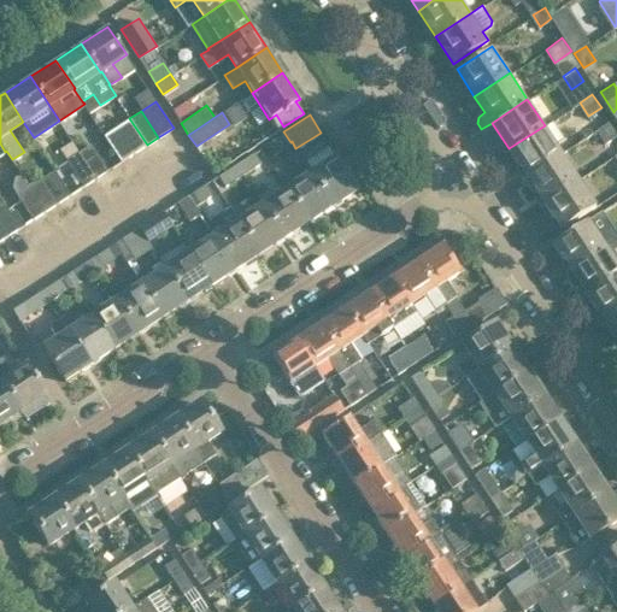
[(135,153),(147,145),(129,118),(117,125),(135,153)]
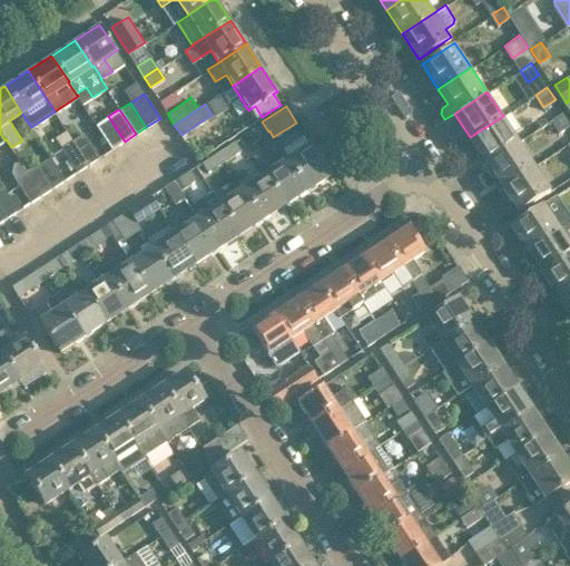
[(569,124),(569,123),(562,110),(551,118),(560,130),(569,124)]
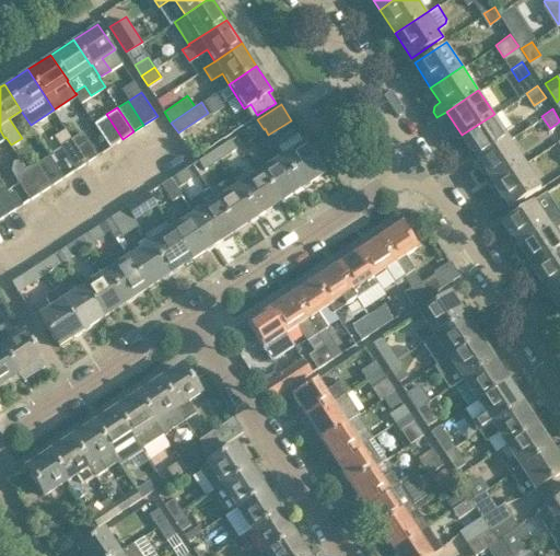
[(111,146),(123,139),(106,114),(95,122),(111,146)]
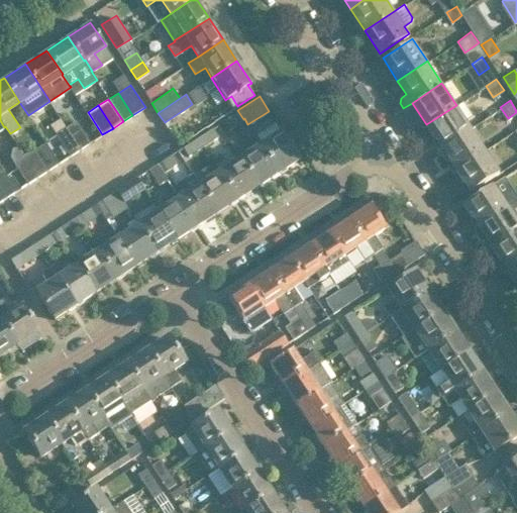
[(456,105),(426,124),(440,146),(471,127),(456,105)]
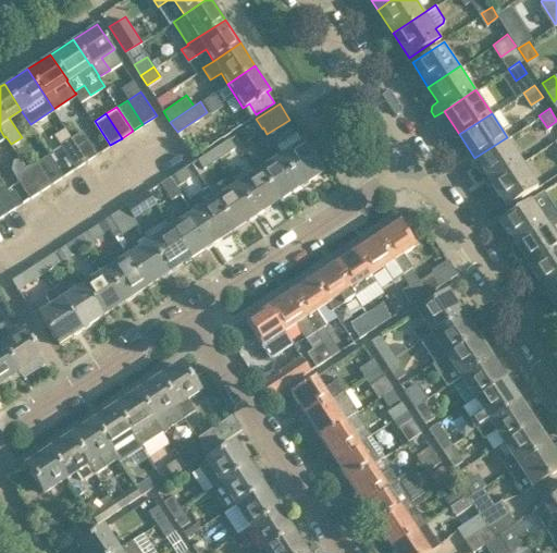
[(262,128),(256,119),(240,128),(247,138),(262,128)]
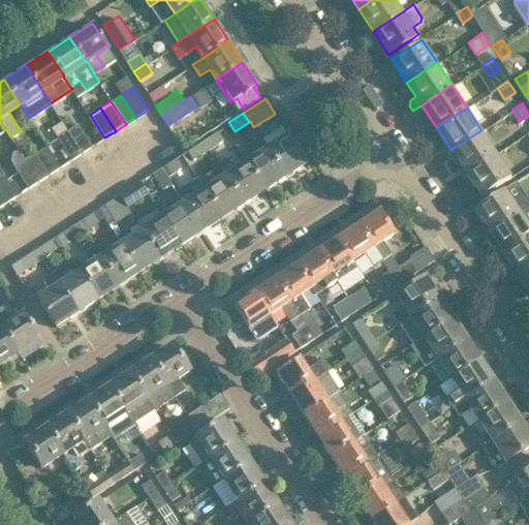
[(76,123),(67,129),(82,153),(92,146),(76,123)]
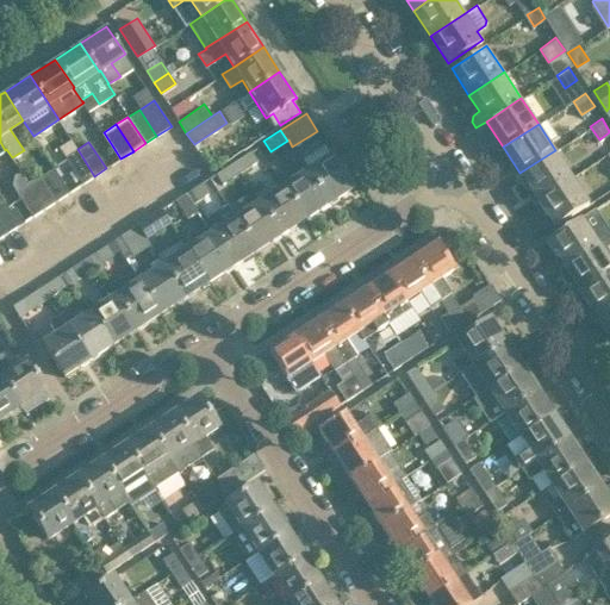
[(309,169),(306,170),(328,203),(354,186),(324,142),(300,157),(309,169)]
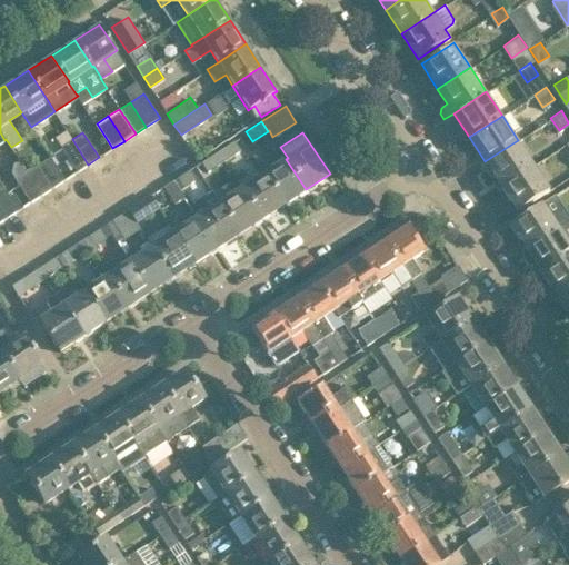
[(77,171),(88,165),(72,139),(61,147),(77,171)]
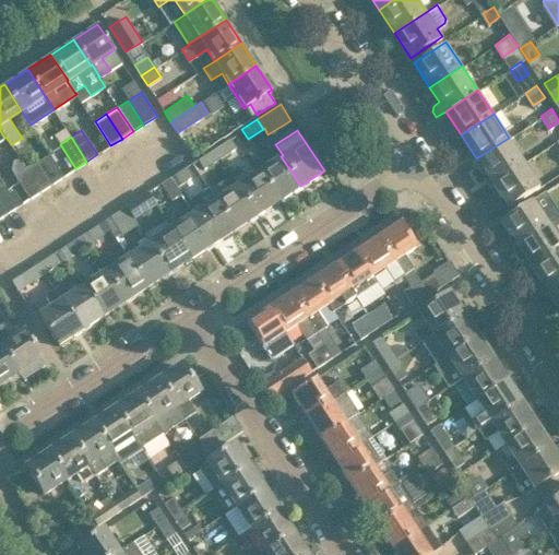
[(229,138),(214,148),(219,157),(236,146),(229,138)]
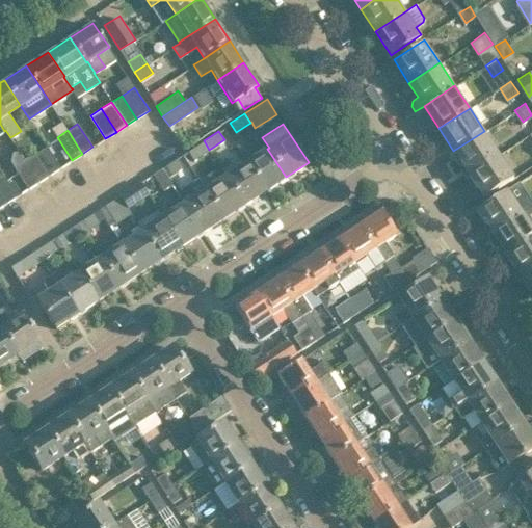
[(499,153),(484,131),(453,151),(468,174),(499,153)]
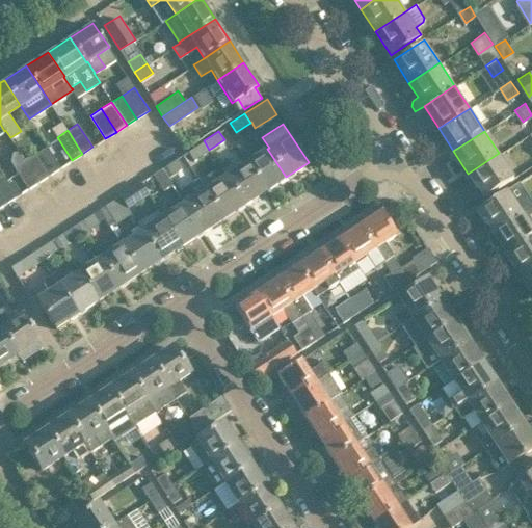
[(193,160),(209,150),(204,140),(188,151),(193,160)]
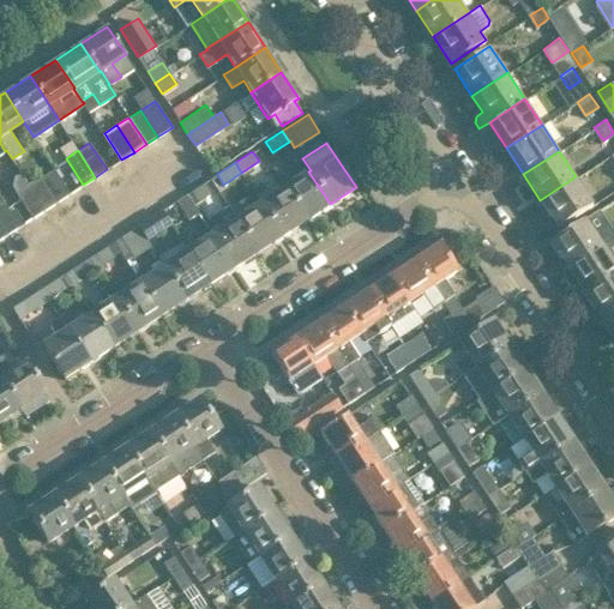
[(55,167),(40,178),(56,202),(71,192),(55,167)]
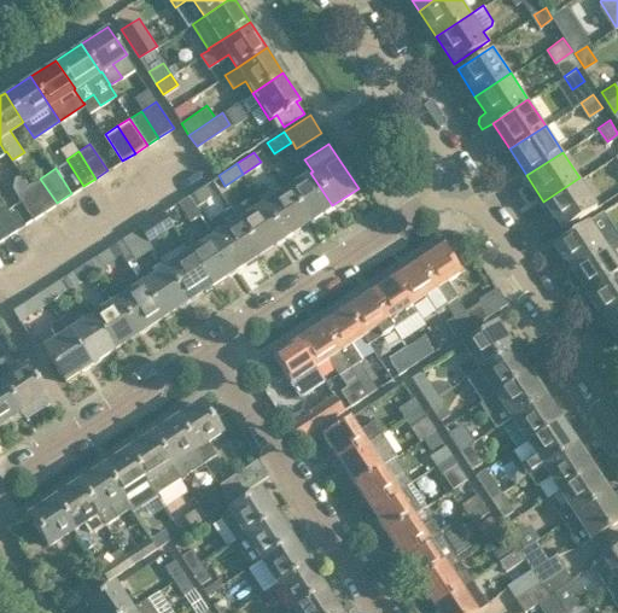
[(310,173),(286,188),(308,221),(332,205),(310,173)]
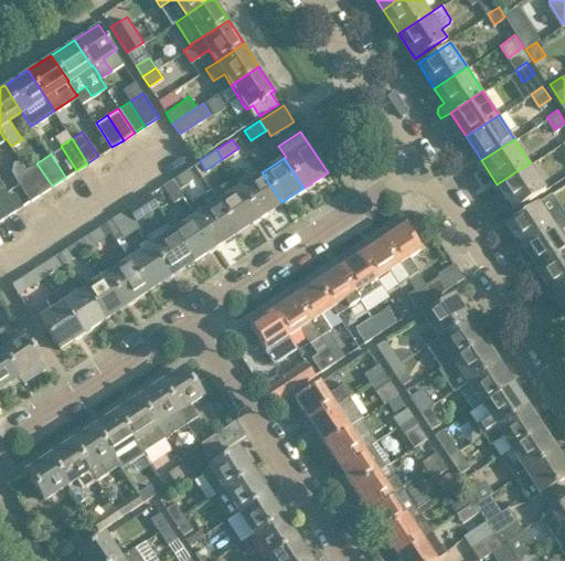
[(35,161),(24,169),(40,193),(52,186),(36,163),(35,161)]
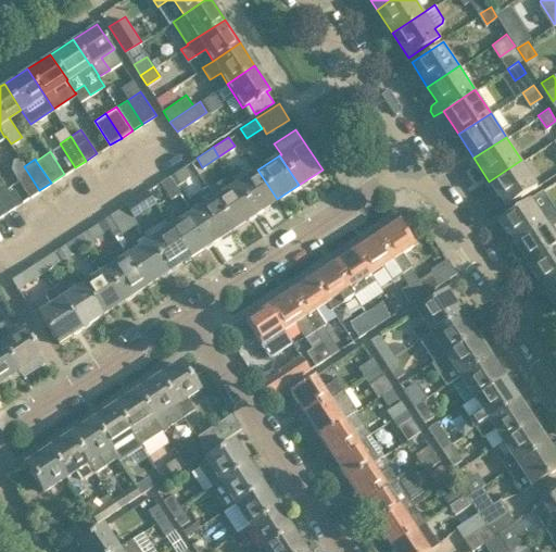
[(521,160),(489,182),(505,205),(538,185),(521,160)]
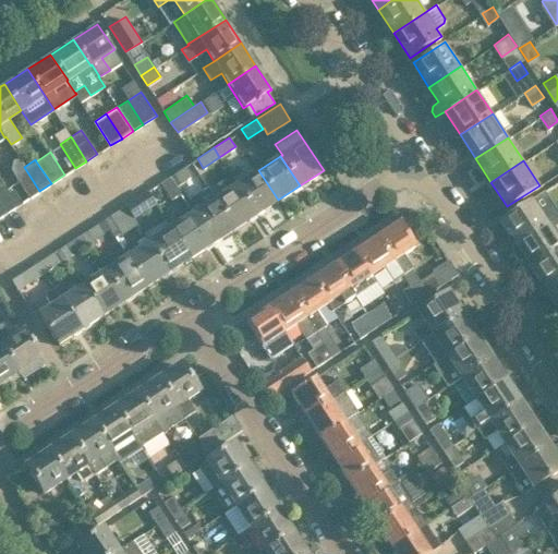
[(185,166),(169,177),(174,185),(176,185),(191,175),(185,166)]
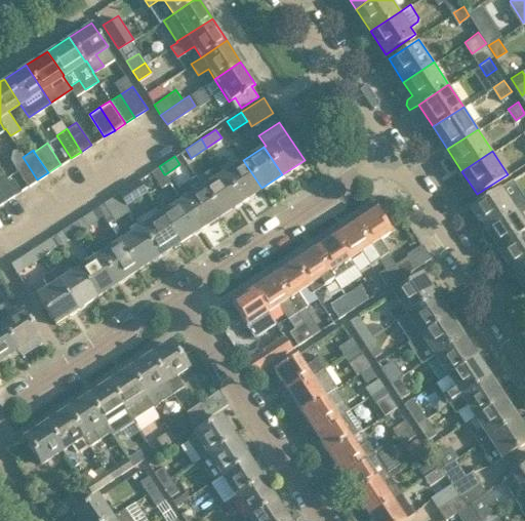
[(28,186),(37,179),(23,157),(13,163),(28,186)]
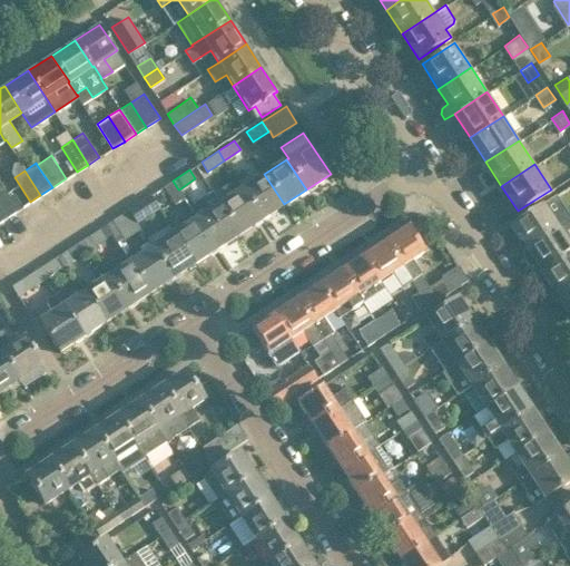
[(264,174),(242,188),(262,218),(284,204),(264,174)]
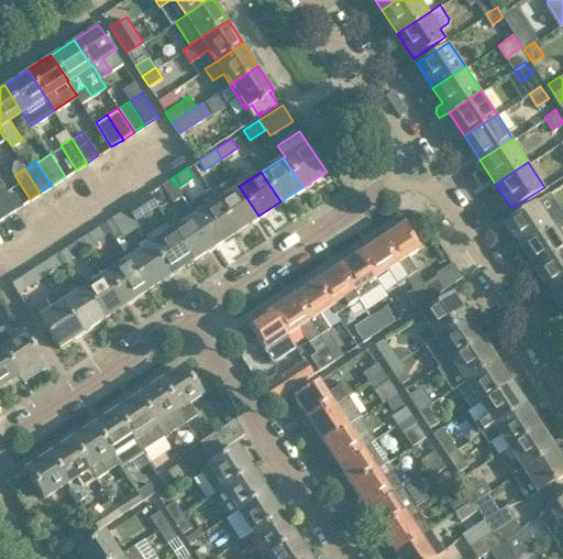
[(228,194),(217,200),(236,230),(258,216),(239,186),(233,177),(222,185),(228,194)]
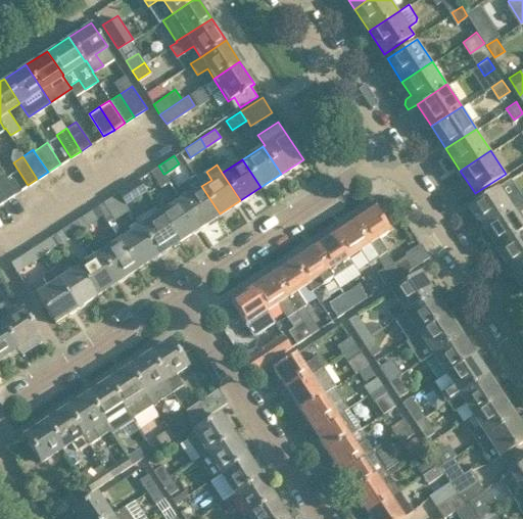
[(158,166),(150,171),(160,186),(170,180),(164,174),(163,174),(158,166)]
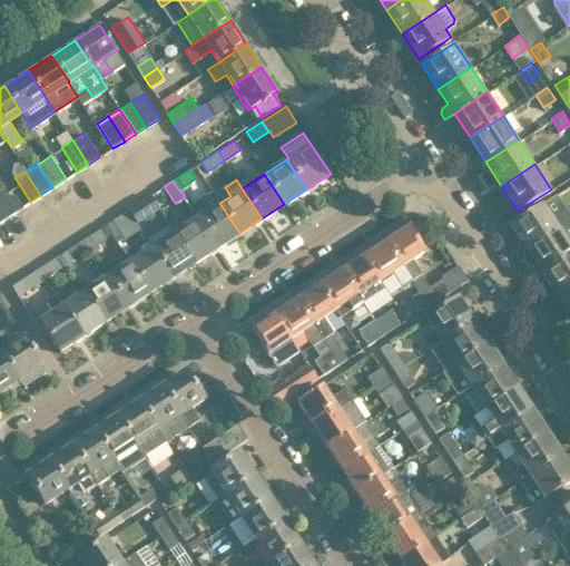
[(0,185),(0,207),(6,217),(18,210),(2,185),(0,185)]
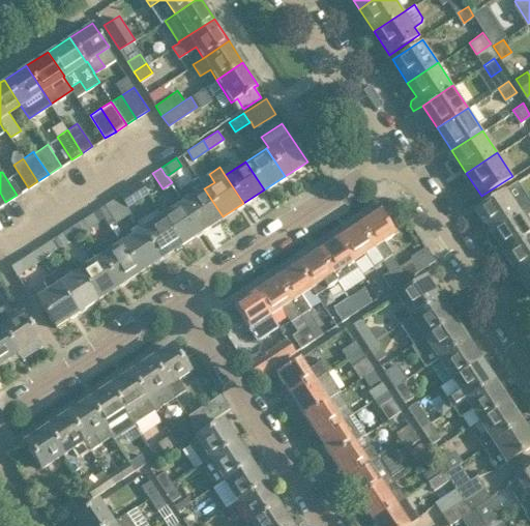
[(185,184),(175,191),(178,194),(178,195),(183,202),(202,230),(223,216),(204,188),(197,177),(185,184)]
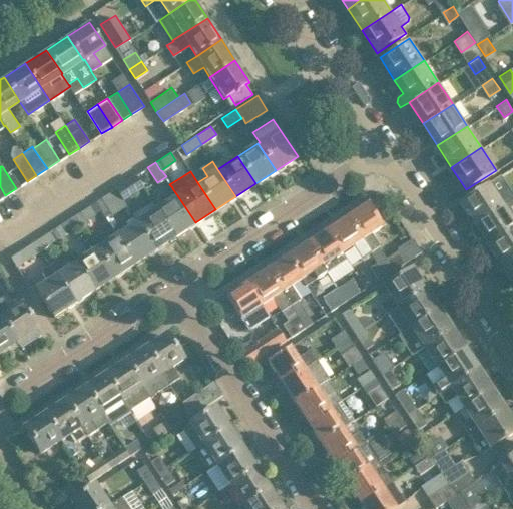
[(136,174),(124,182),(131,193),(143,185),(136,174)]
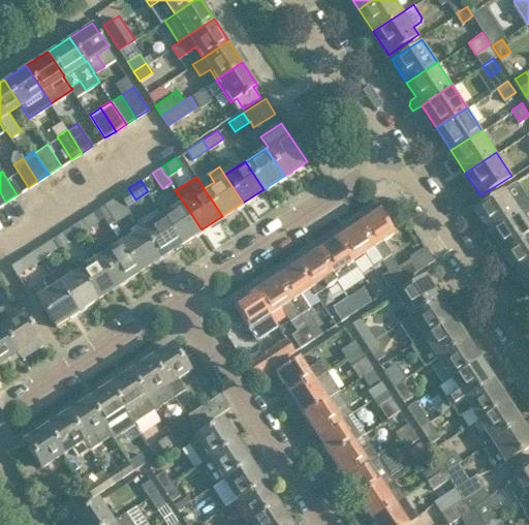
[(473,208),(489,229),(519,210),(528,203),(528,202),(524,193),(514,201),(504,187),(473,208)]
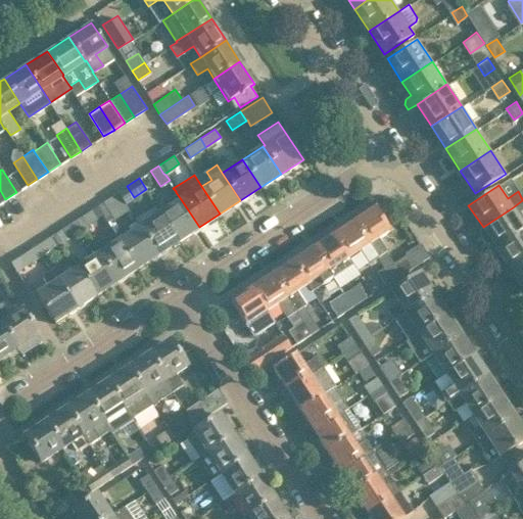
[(102,202),(97,205),(102,214),(107,210),(112,219),(129,208),(130,208),(126,202),(125,202),(117,192),(102,202)]
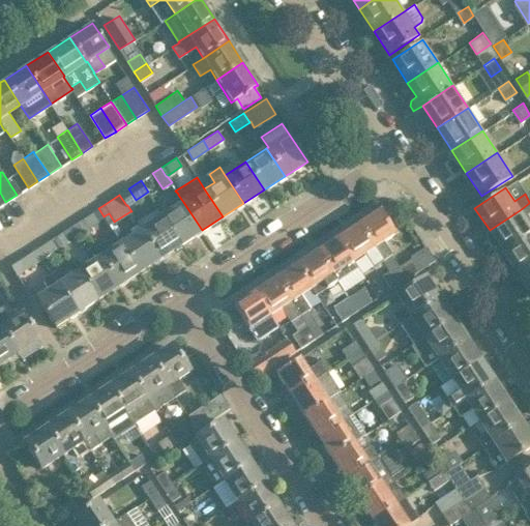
[(174,208),(163,215),(181,243),(202,230),(183,202),(178,195),(170,201),(174,208)]
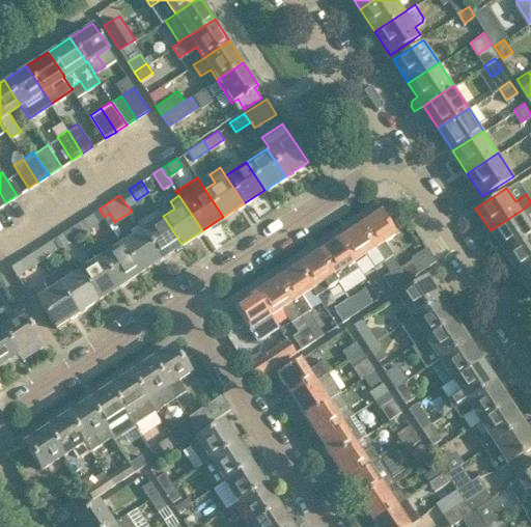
[(381,210),(359,223),(374,247),(384,260),(391,255),(392,255),(394,253),(385,240),(396,232),(381,210)]
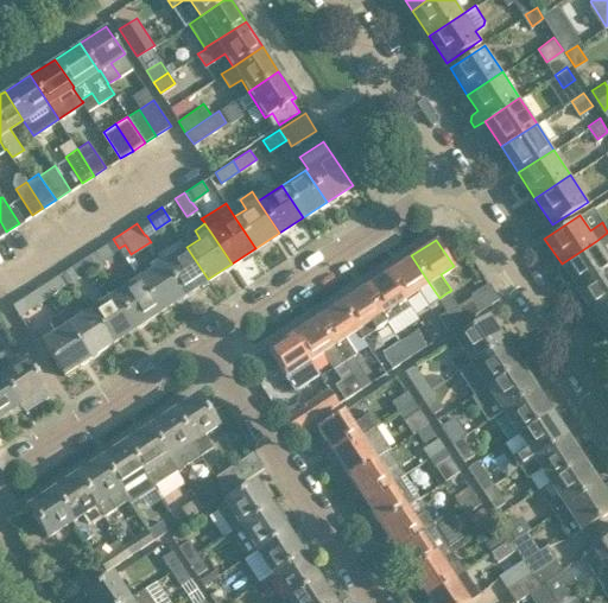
[(607,271),(607,258),(596,241),(562,264),(558,266),(559,267),(559,273),(561,275),(563,279),(564,281),(567,281),(568,283),(570,284),(572,281),(578,290),(575,292),(576,292),(607,271)]
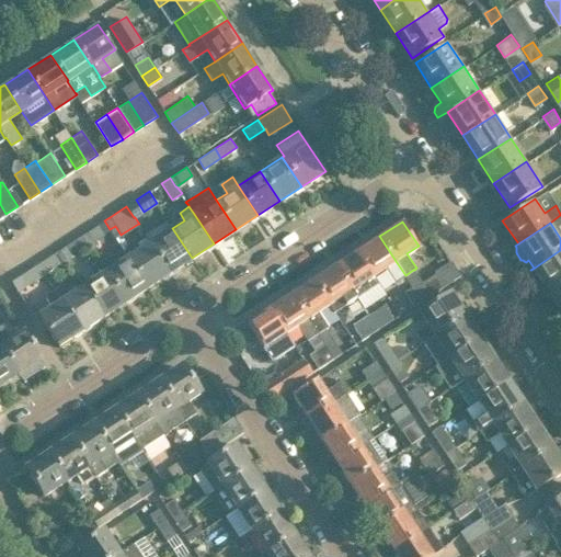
[(104,234),(98,224),(82,235),(88,243),(104,234)]
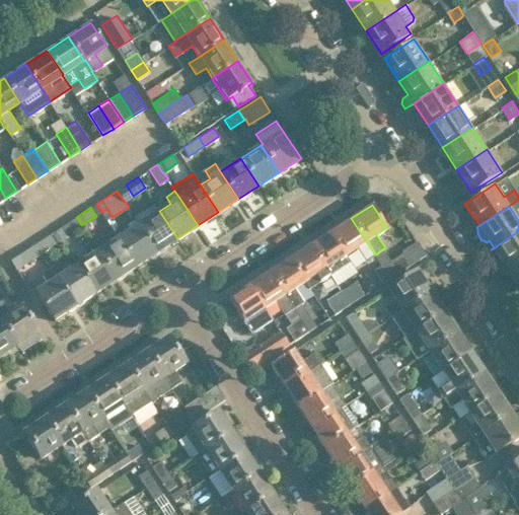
[(159,211),(139,224),(157,251),(177,238),(159,211)]
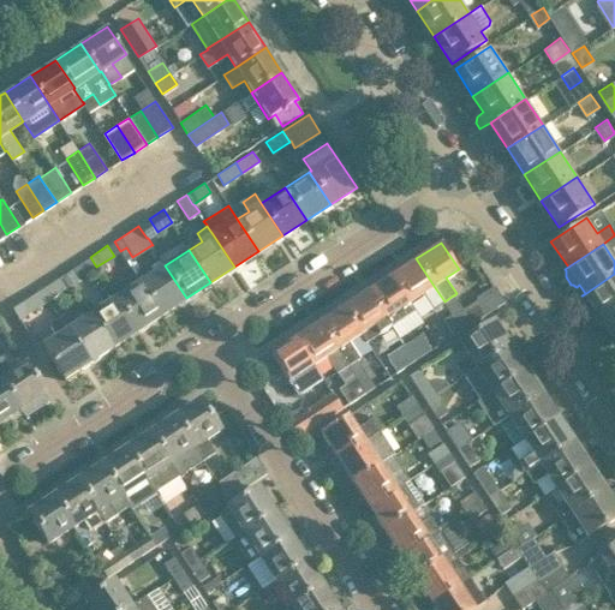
[(76,285),(78,279),(96,267),(90,257),(66,273),(75,286),(76,285)]
